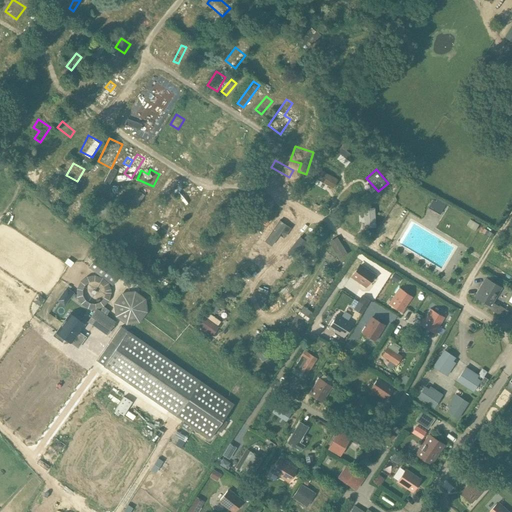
[(321,170),(317,177),(332,187),(337,179),(321,170)]
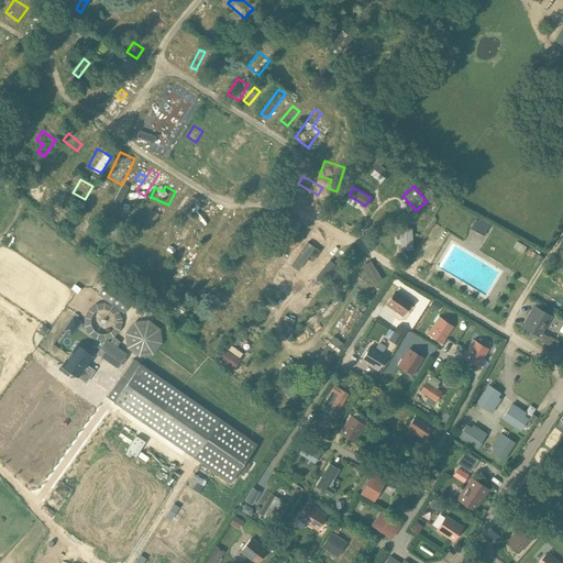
[(134,202),(138,195),(128,189),(124,197),(134,202)]
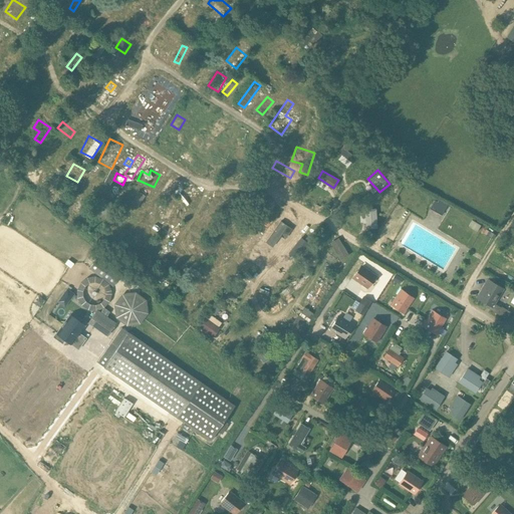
[(296,189),(313,198),(321,185),(304,176),(296,189)]
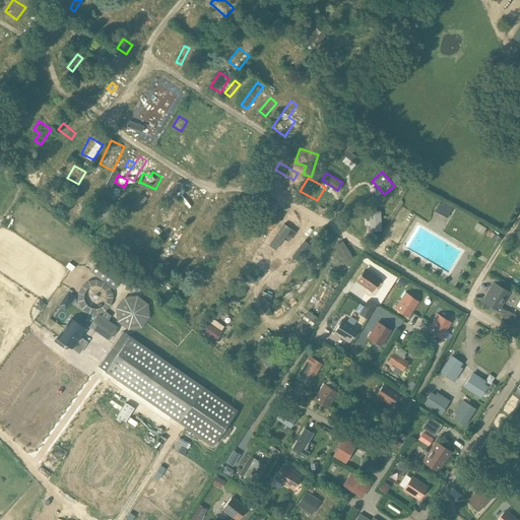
[(175,207),(187,187),(179,182),(167,202),(175,207)]
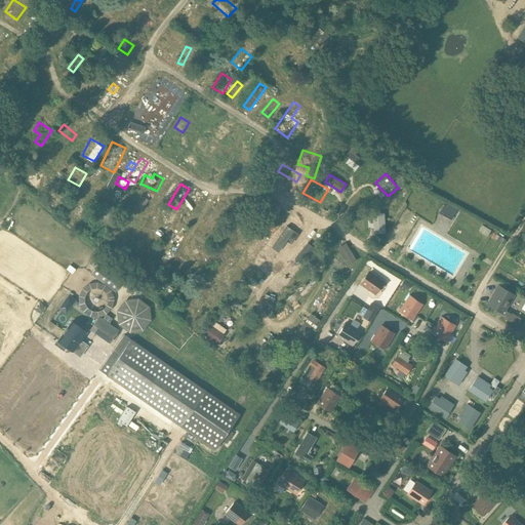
[(142,195),(144,191),(136,188),(129,203),(143,209),(148,198),(142,195)]
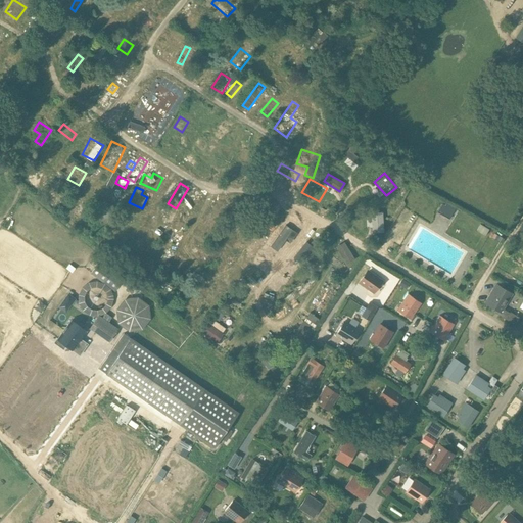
[(182,206),(193,214),(202,198),(191,191),(182,206)]
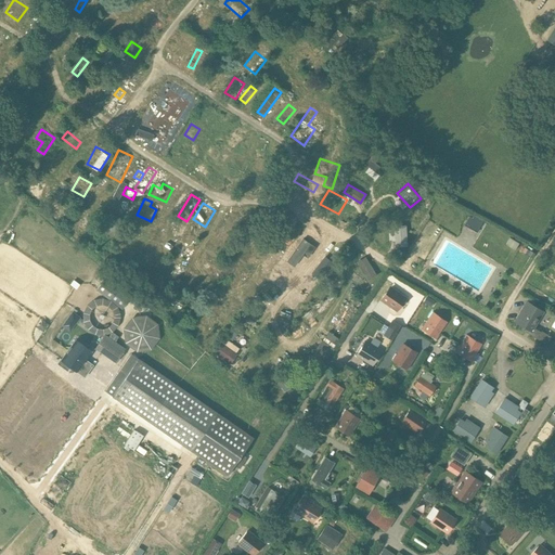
[(485,221),(472,214),(464,226),(477,232),(485,221)]
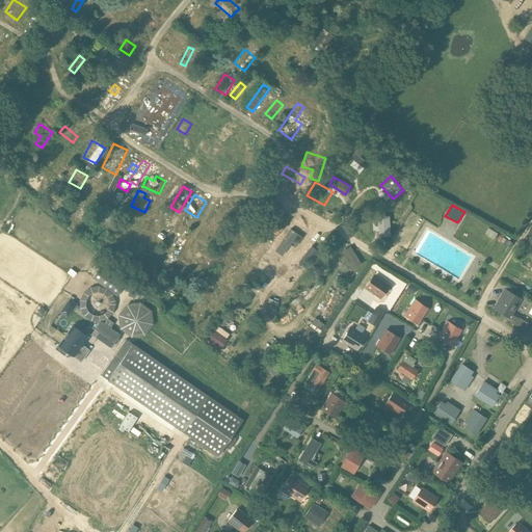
[(278,210),(275,228),(285,229),(288,212),(278,210)]
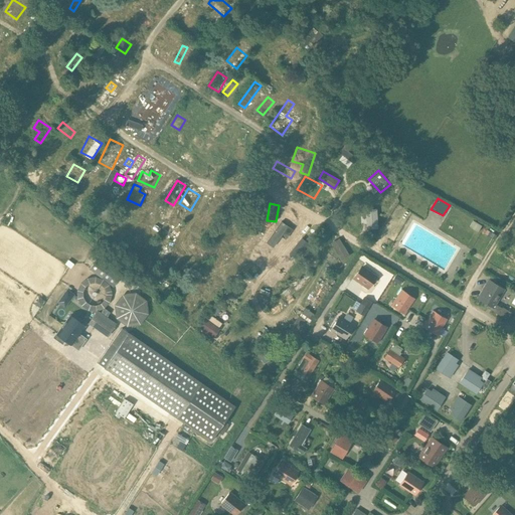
[(376,207),(365,207),(366,227),(377,227),(376,207)]
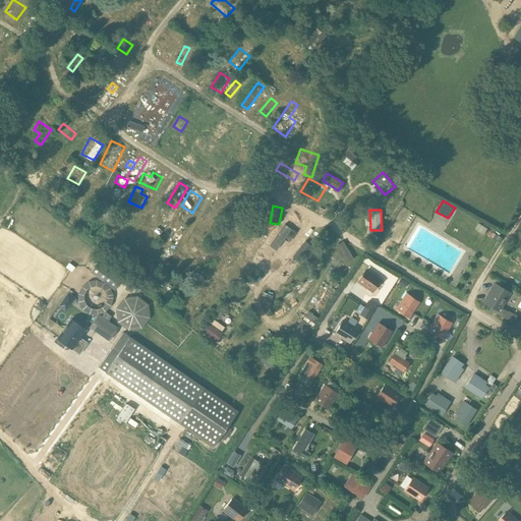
[(123,214),(114,227),(122,232),(130,220),(123,214)]
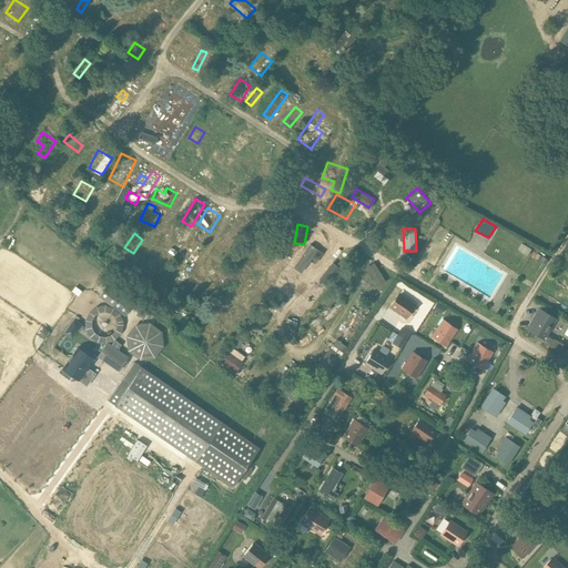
[(310,244),(293,267),(301,273),(310,261),(314,264),(322,253),(310,244)]
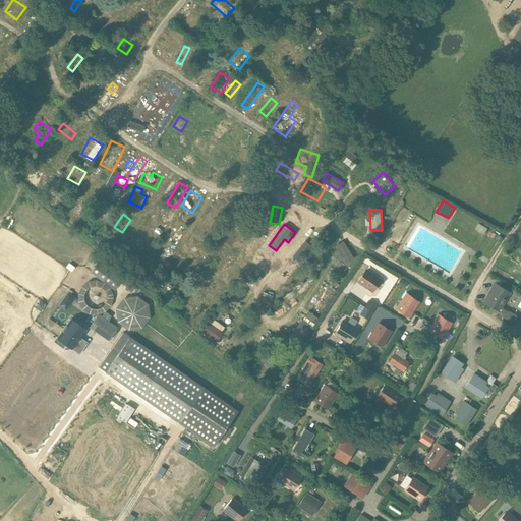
[(477,230),(485,233),(488,227),(480,224),(477,230)]
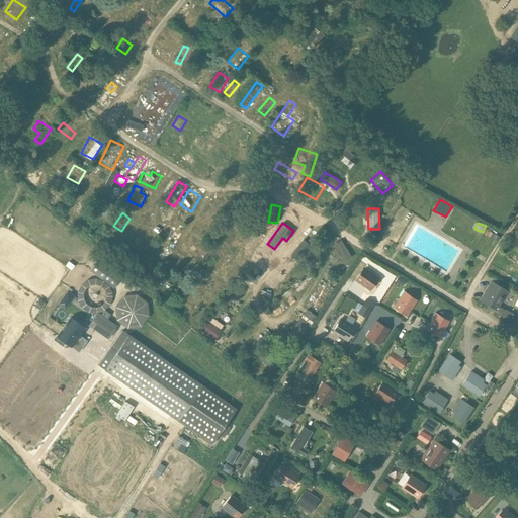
[(308,226),(303,236),(309,240),(314,230),(308,226)]
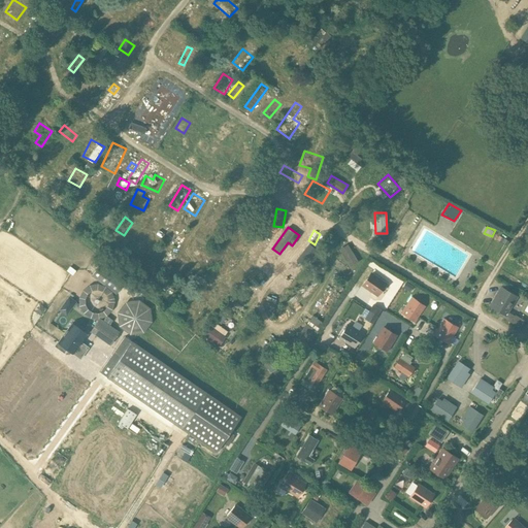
[(155,238),(144,232),(135,248),(145,254),(155,238)]
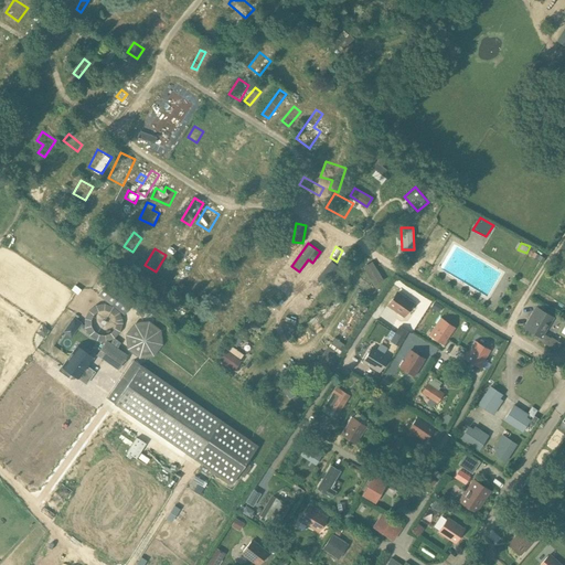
[(260,270),(273,279),(286,260),(274,252),(260,270)]
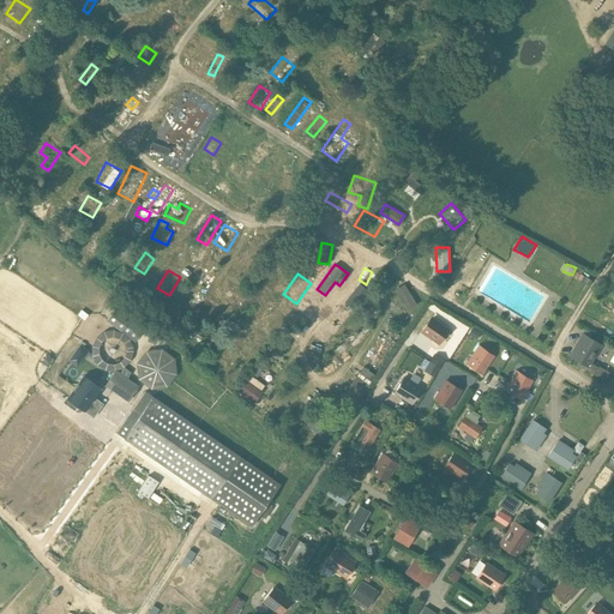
[(581,274),(578,278),(590,286),(593,281),(581,274)]
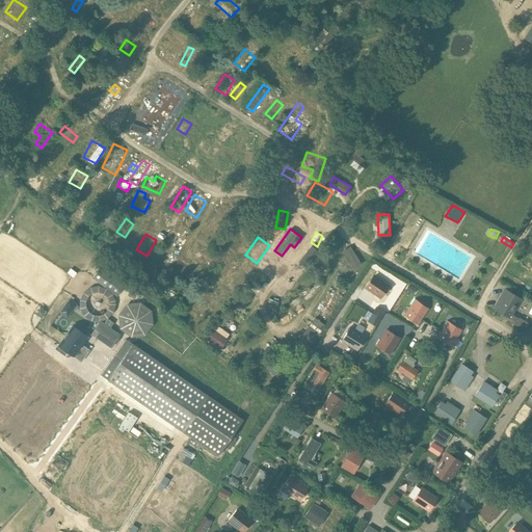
[(311,245),(298,262),(307,268),(319,253),(311,245)]
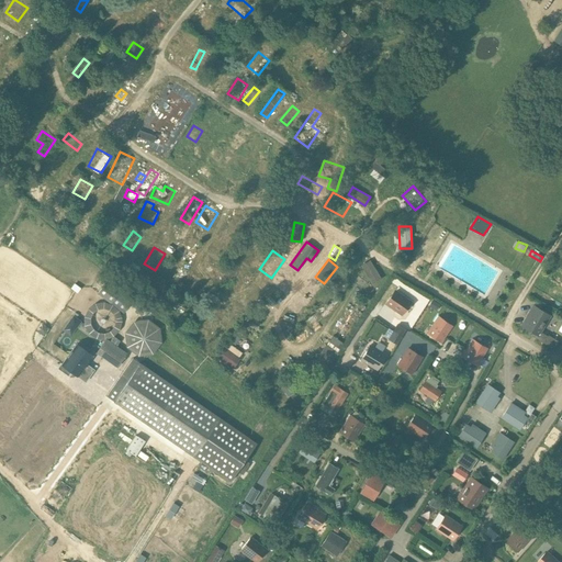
[(370,261),(361,266),(372,283),(380,279),(370,261)]
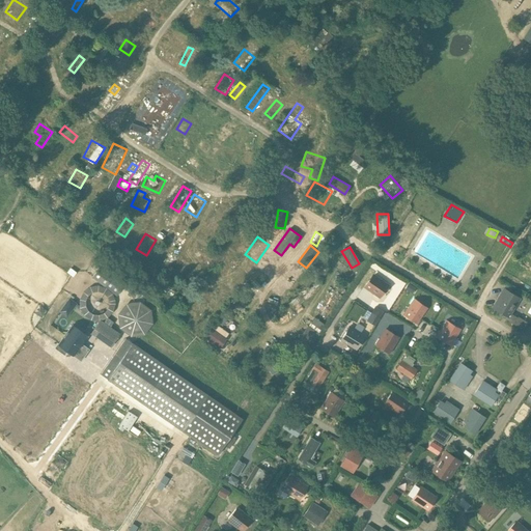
[(128,282),(103,263),(92,277),(117,296),(128,282)]
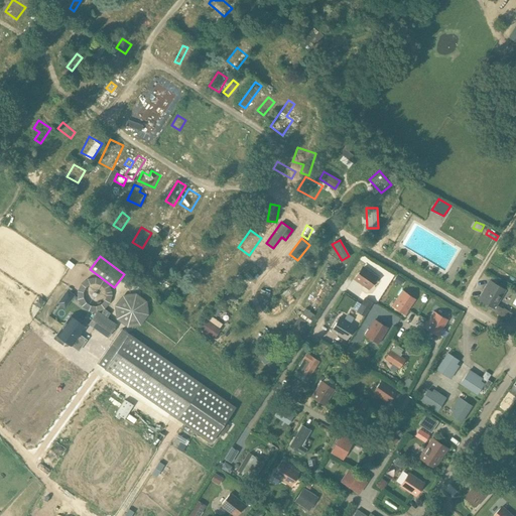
[(277,269),(286,277),(297,263),(287,256),(277,269)]
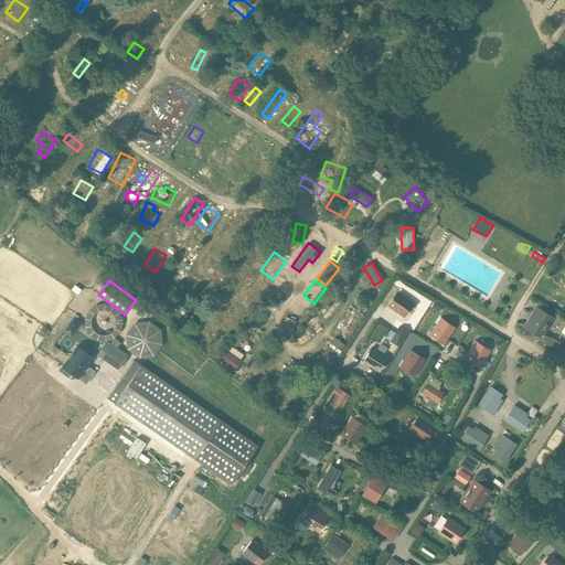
[(245,302),(262,302),(262,287),(246,287),(245,302)]
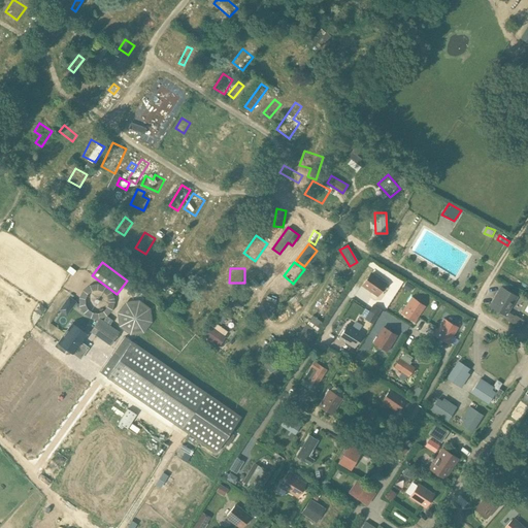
[(259,271),(250,281),(258,288),(266,279),(259,271)]
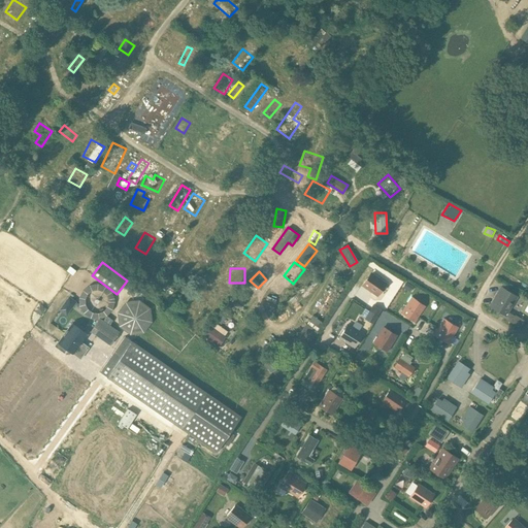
[(376,297),(386,284),(371,273),(367,279),(366,278),(362,285),(372,292),(371,293),(376,297)]
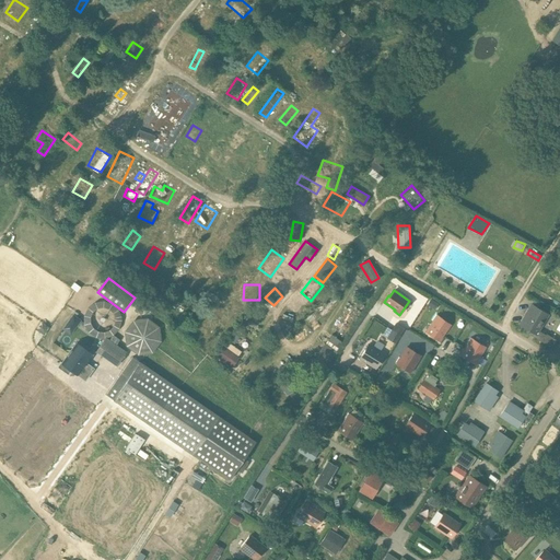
[(548,314),(532,304),(520,325),(536,335),(534,337),(551,348),(556,340),(547,335),(546,336),(538,330),(548,314)]
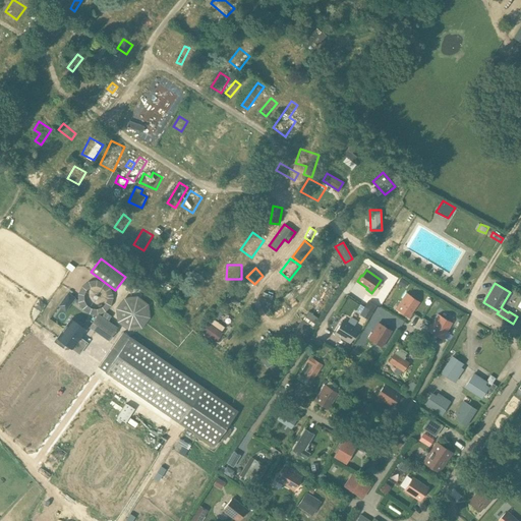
[(206,295),(217,304),(225,293),(214,285),(206,295)]
